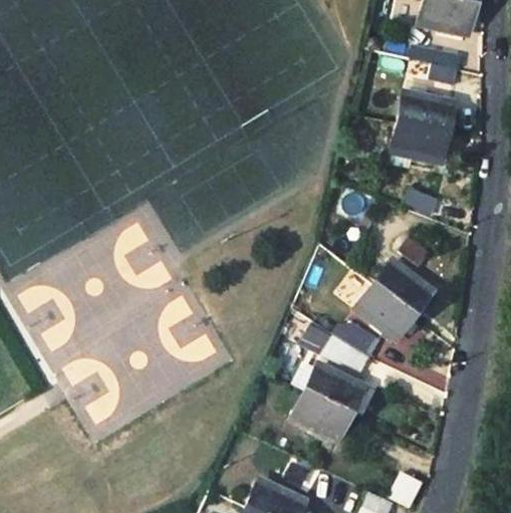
[(473,10),(474,3),(475,0),(422,0),(418,22),(440,27),(439,32),(454,35),(455,30),(468,32),(471,23),(476,23),(478,11),(473,10)]
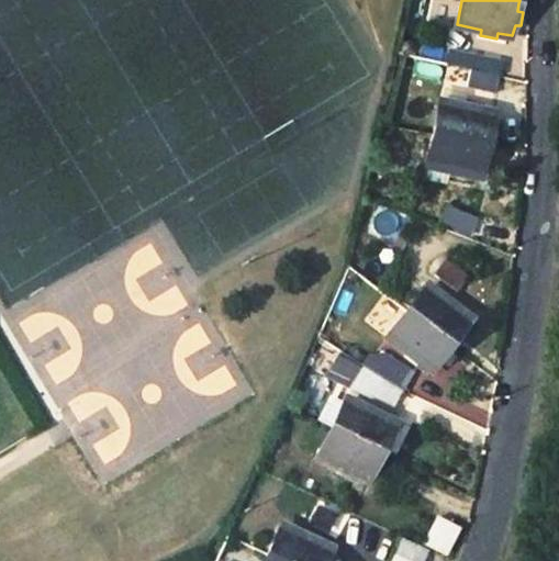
[(471,68),(502,75),(505,63),(453,51),(450,64),(471,68)]
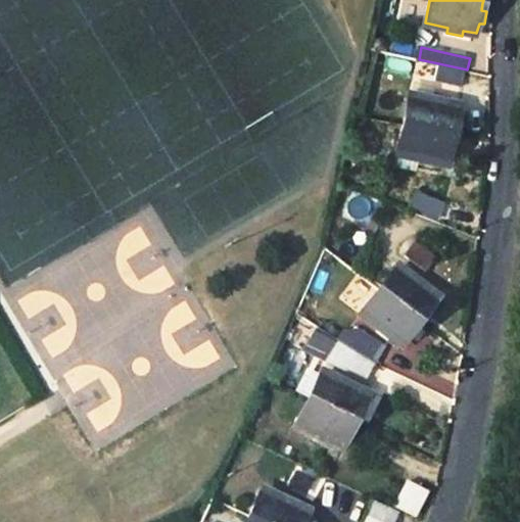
[(388,56),(386,68),(410,72),(412,60),(388,56)]
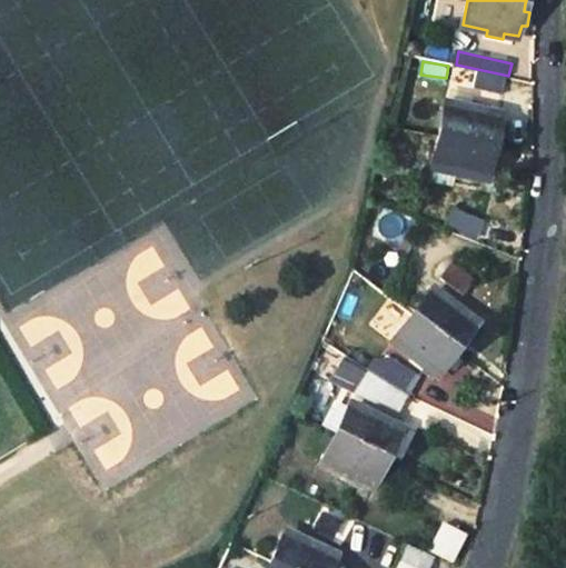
[(504,95),(508,76),(477,69),(474,87),(504,95)]
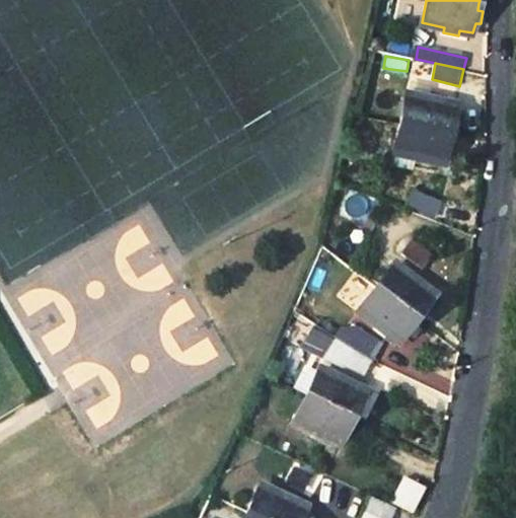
[(445,161),(451,132),(458,105),(407,93),(400,120),(394,149),(417,154),(415,160),(431,164),(433,159),(445,161)]
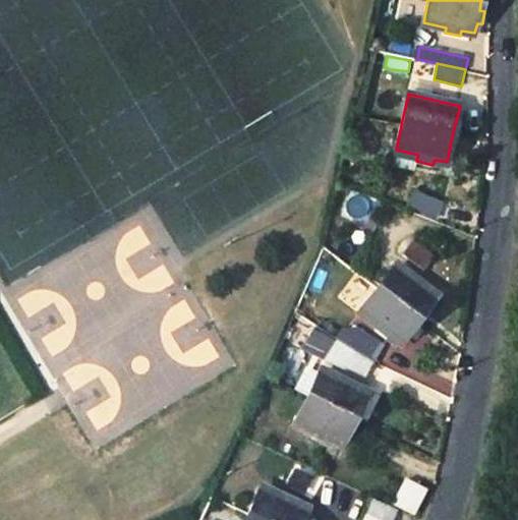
[(413,190),(408,205),(437,216),(442,201),(413,190)]
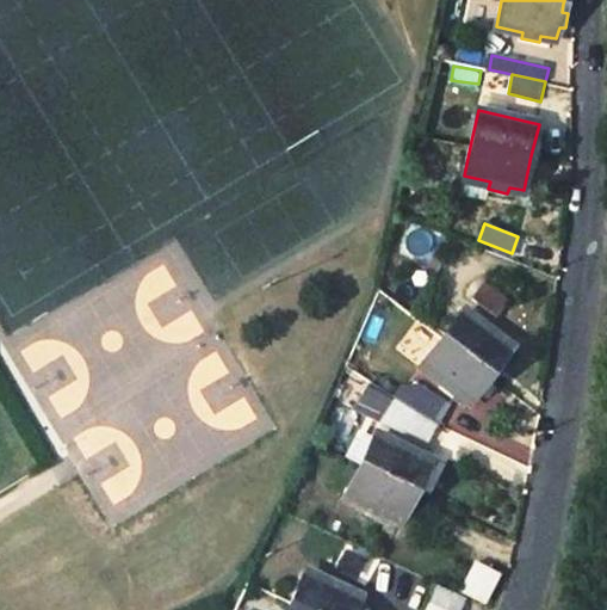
[(485,283),(475,297),(497,314),(508,300),(485,283)]
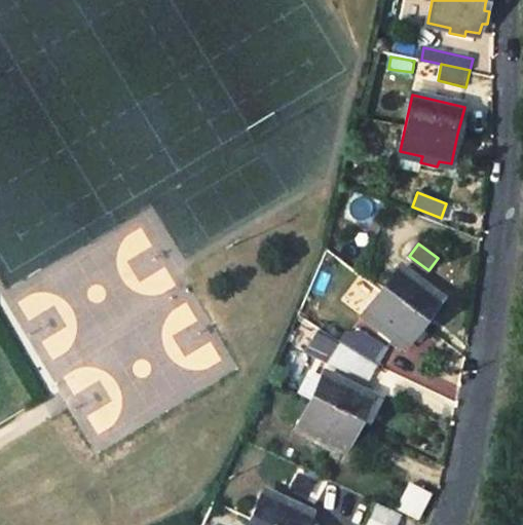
[(407,347),(424,324),(442,300),(400,268),(382,291),(365,313),(407,347)]
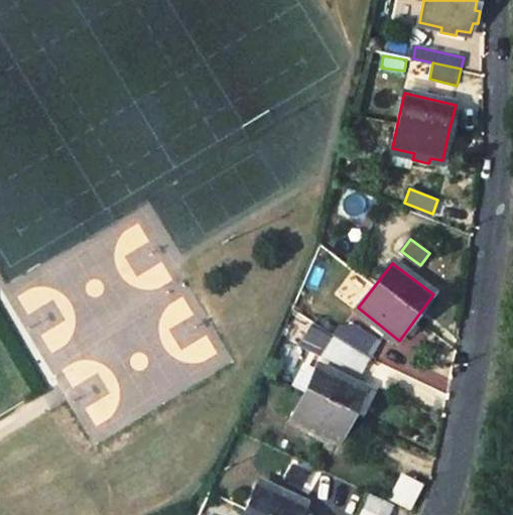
[(361,372),(370,357),(380,339),(354,324),(339,326),(333,334),(330,337),(321,353),(361,372)]
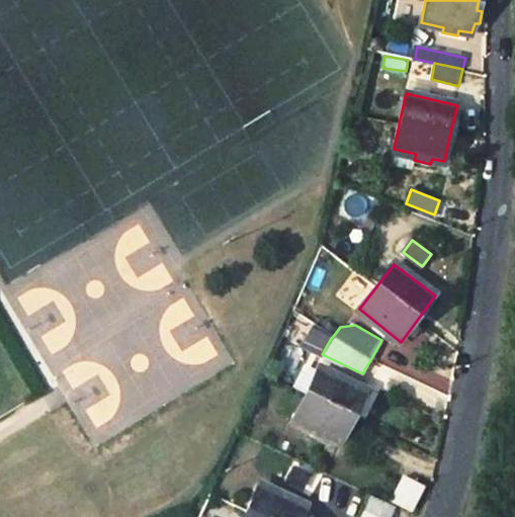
[(302,345),(322,354),(331,338),(310,328),(302,345)]
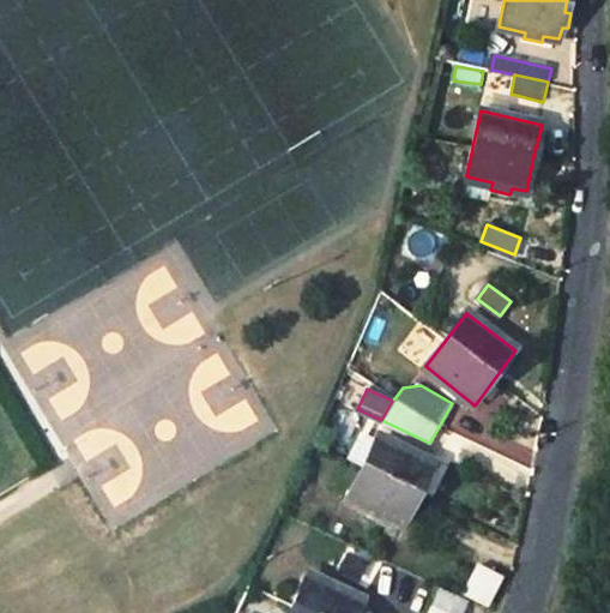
[(404,527),(420,494),(434,464),(378,436),(362,467),(348,498),(404,527)]
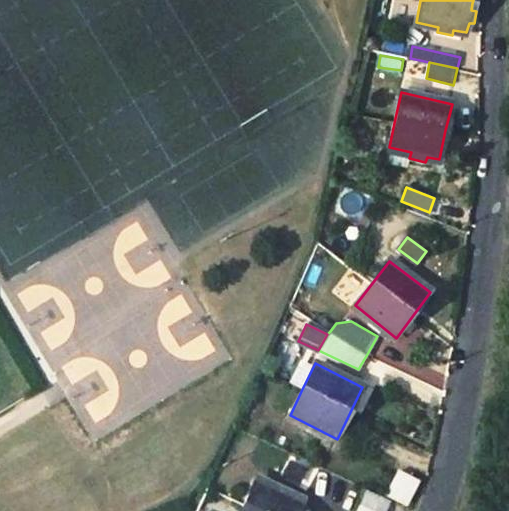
[(388,496),(407,504),(417,479),(398,471),(388,496)]
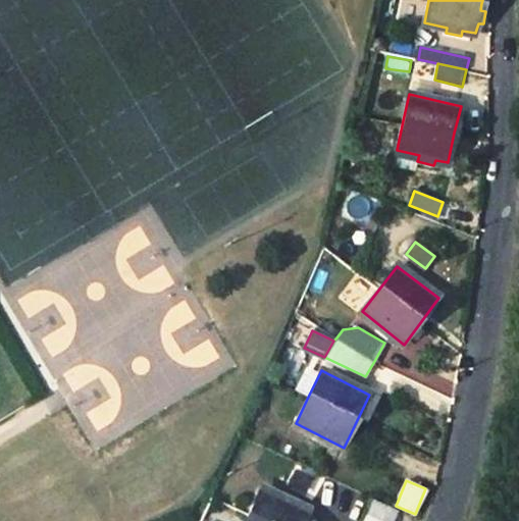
[(306,520),(310,513),(297,506),(299,501),(284,495),(281,500),(261,489),(250,515),(246,520),(306,520)]
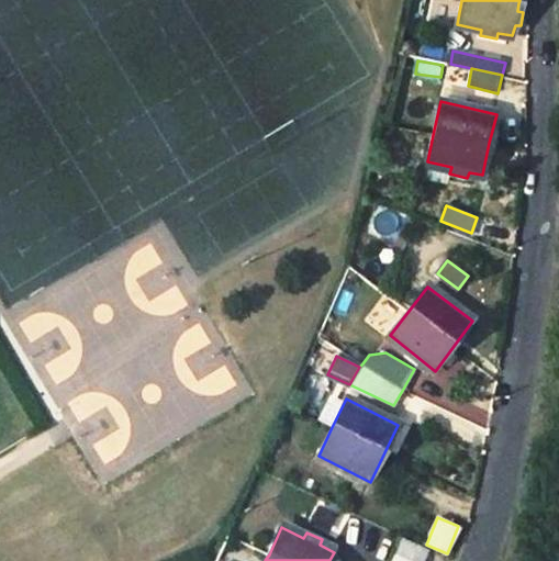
[(425,560),(428,552),(403,540),(393,560),(425,560)]
